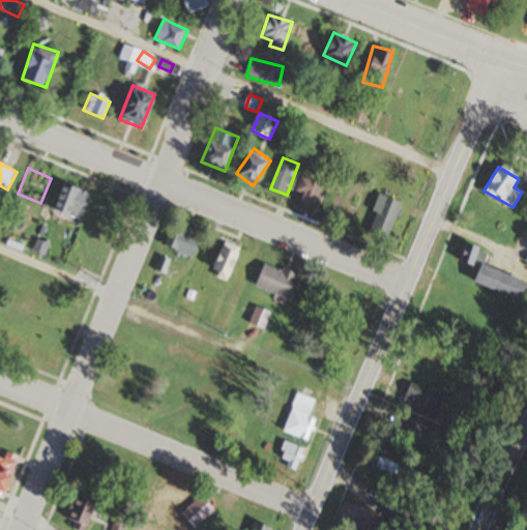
[(293,205),(313,212),(324,183),(304,176),(293,205)]
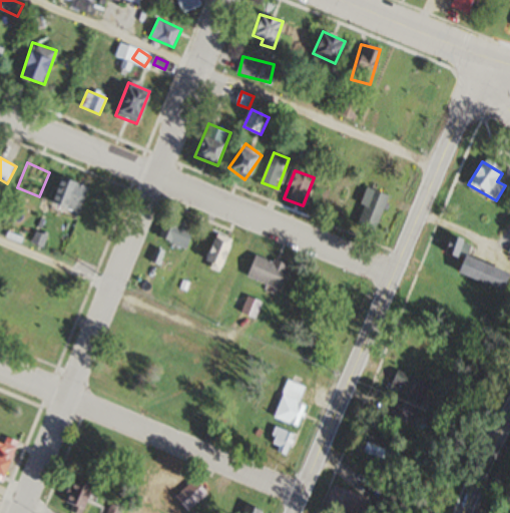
[(52,200),(78,212),(89,188),(64,176),(52,200)]
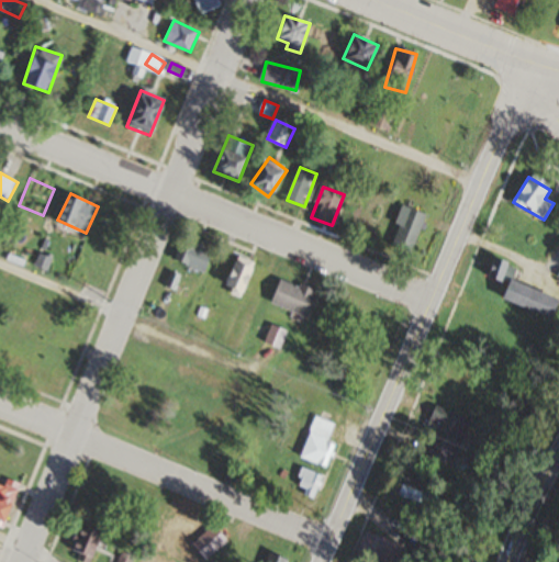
[(124,217),(104,206),(96,222),(115,233),(124,217)]
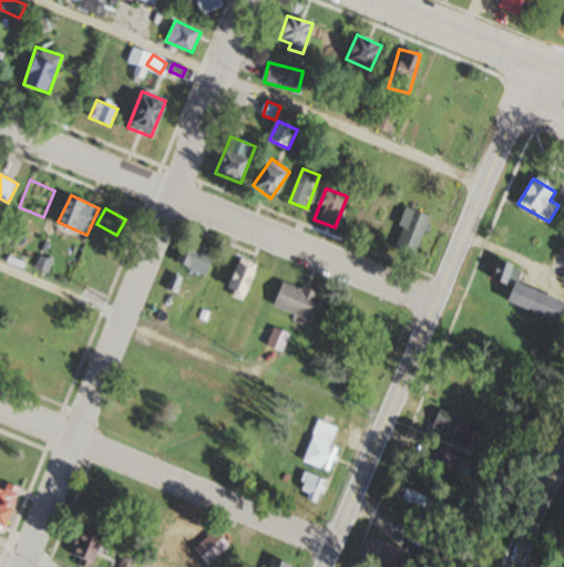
[(393,247),(418,255),(430,216),(406,208),(393,247)]
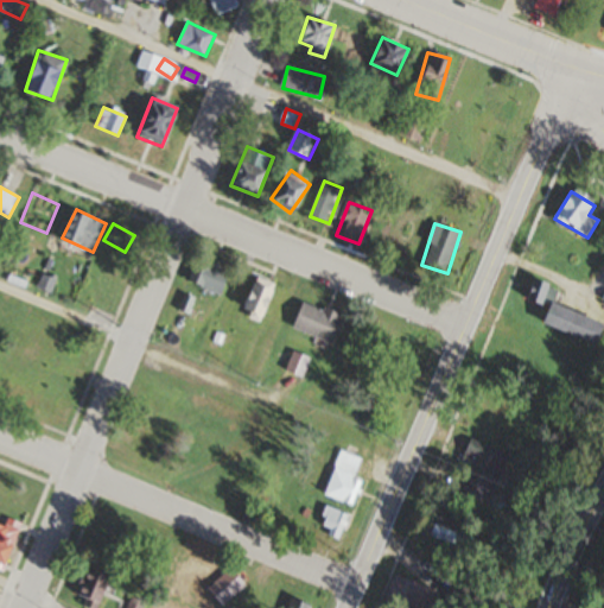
[(222,293),(229,268),(197,259),(189,284),(222,293)]
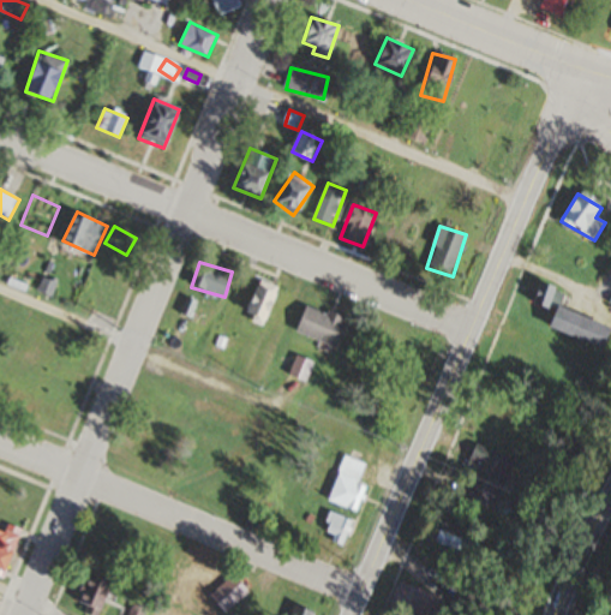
[(280,288),(261,279),(243,316),(262,326),(280,288)]
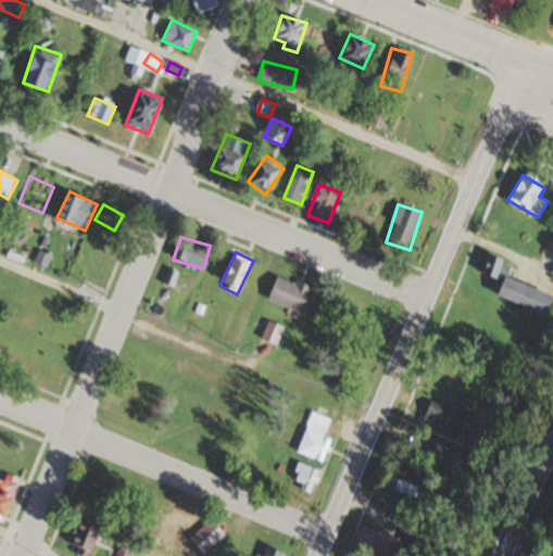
[(498,297),(548,316),(552,305),(552,295),(507,278),(513,264),(489,255),(482,274),(503,281),(498,297)]
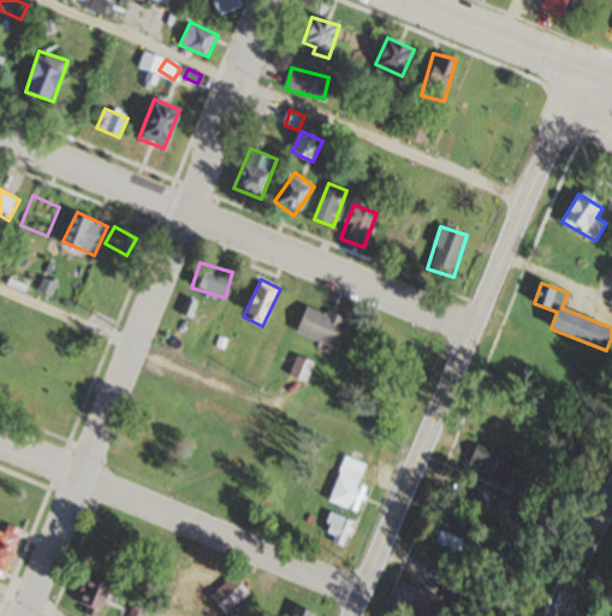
[(346,318),(307,304),(297,333),(337,347),(346,318)]
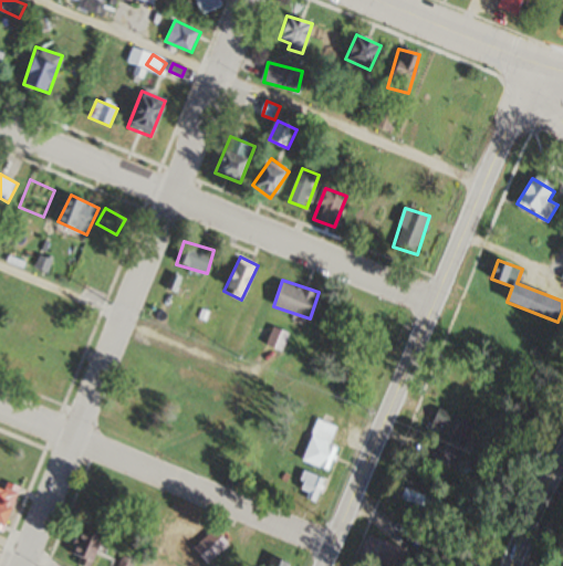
[(0,326),(10,303),(0,297),(0,326)]
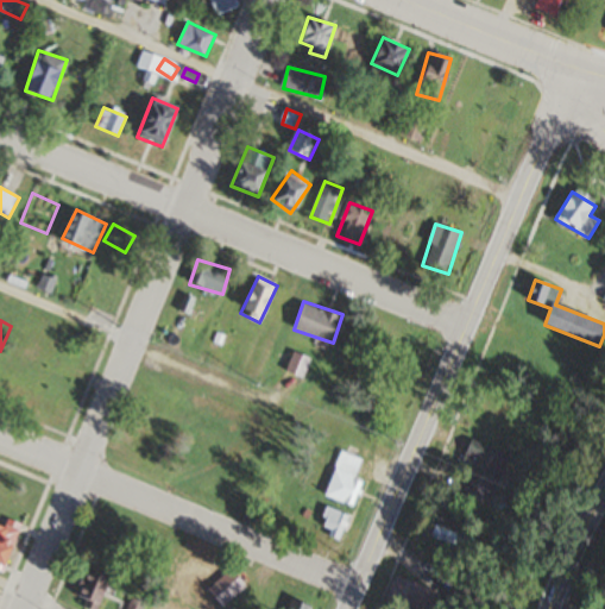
[(288,370),(303,377),(310,359),(296,353),(288,370)]
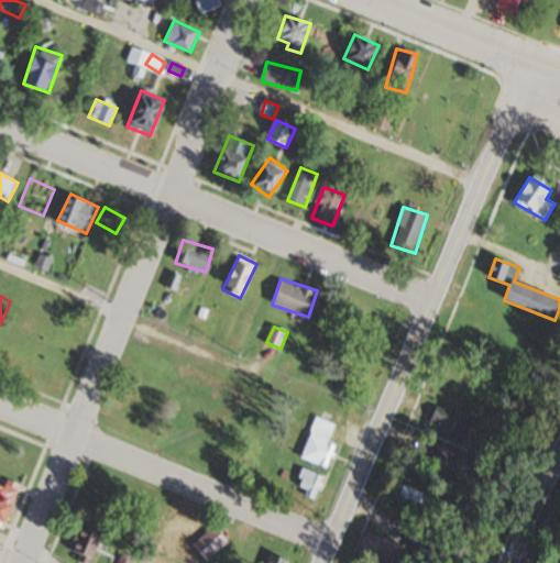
[(456,467),(473,421),(438,407),(429,428),(440,431),(429,457),(456,467)]
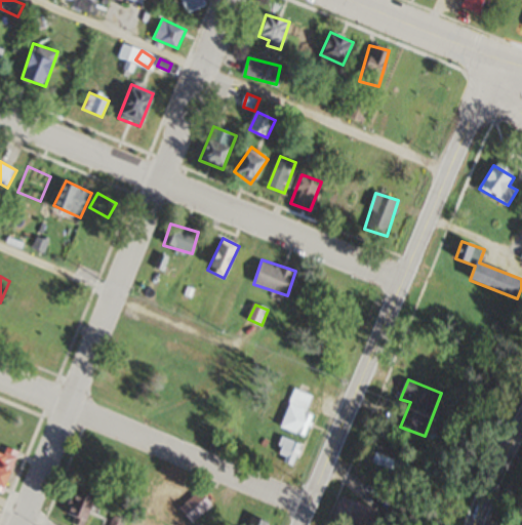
[(308,436),(314,415),(308,413),(313,395),(294,389),(282,429),(308,436)]
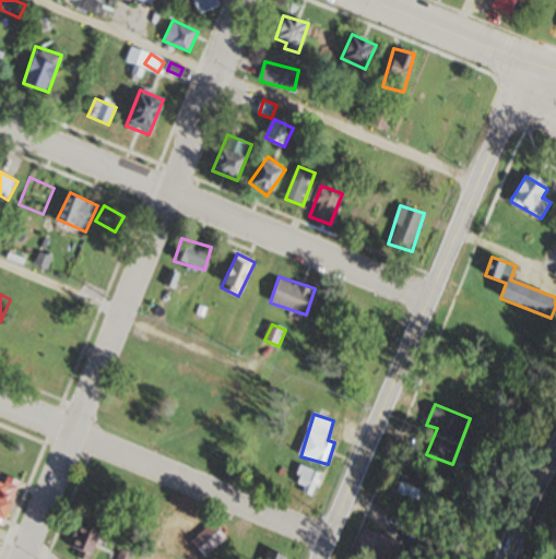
[(322,472),(302,466),(295,489),(316,496),(322,472)]
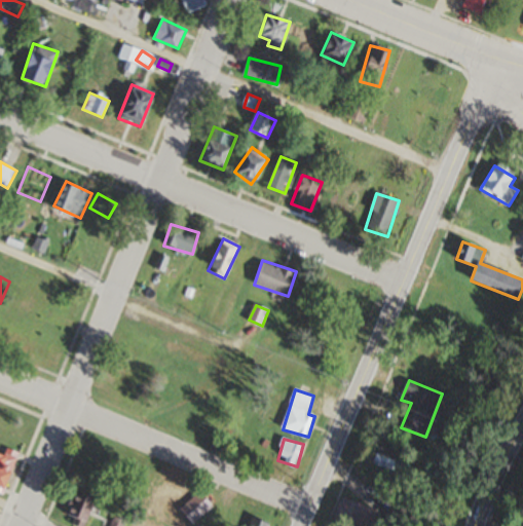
[(0,491),(4,493),(19,452),(6,448),(4,455),(0,453),(0,491)]
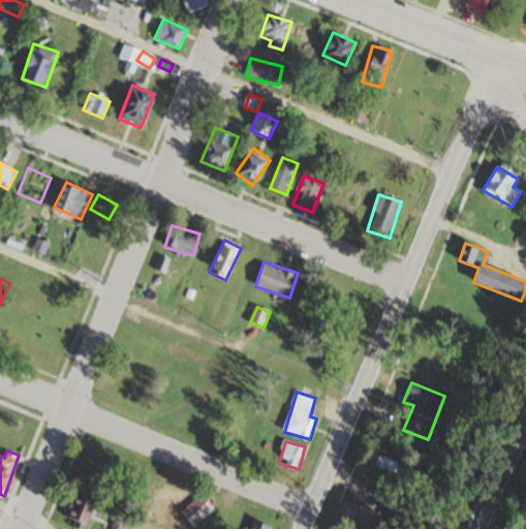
[(199,495),(174,481),(163,501),(176,507),(173,514),(187,521),(199,495)]
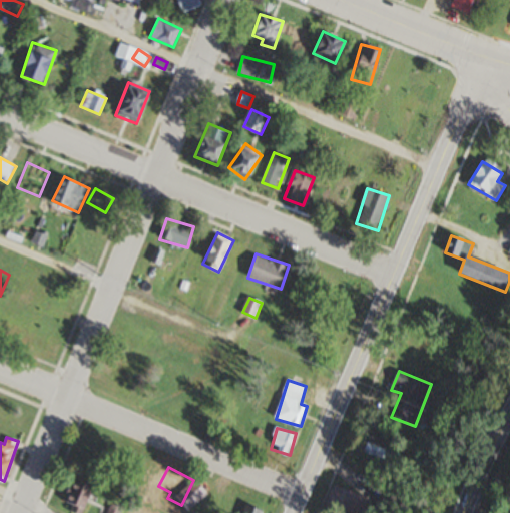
[(75,512),(82,512),(93,488),(74,480),(62,507),(75,512)]
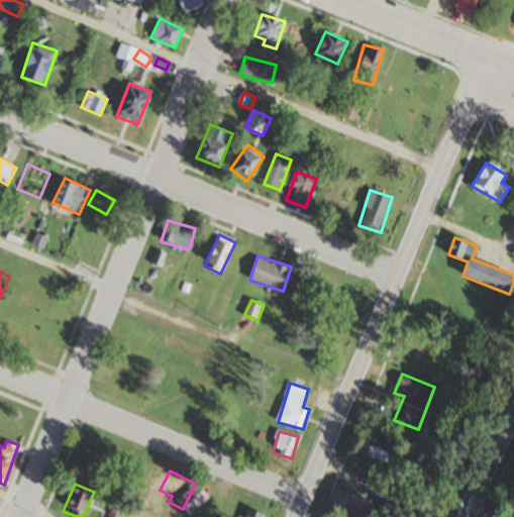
[(213,516),(219,516),(229,499),(207,486),(195,507),(213,516)]
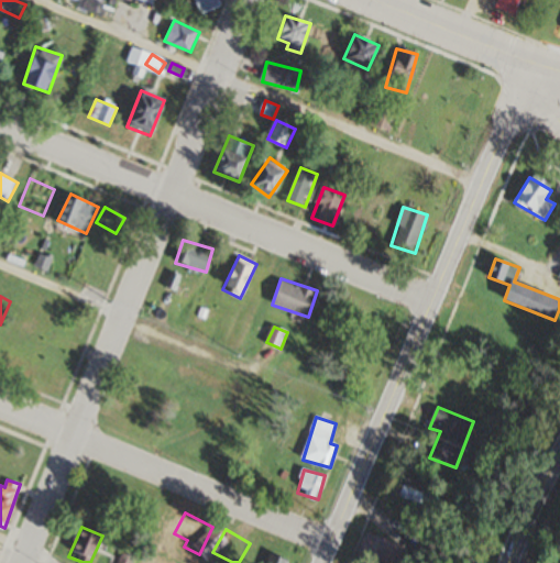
[(362,553),(395,561),(399,541),(366,533),(362,553)]
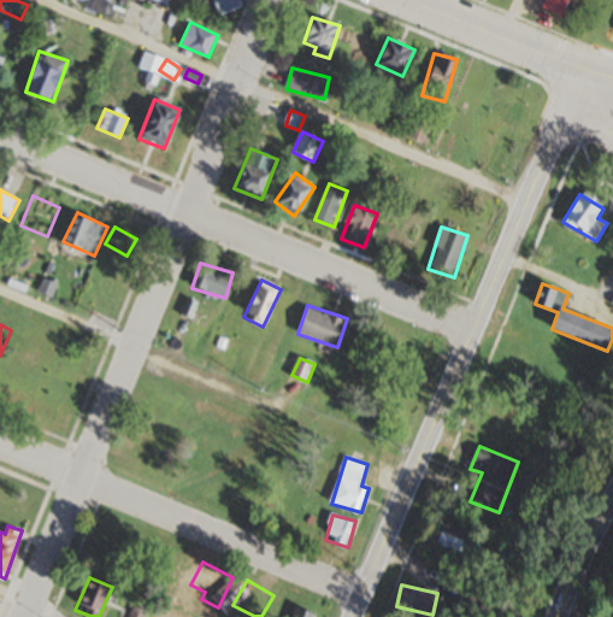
[(129,616),(145,616),(149,609),(136,604),(129,616)]
